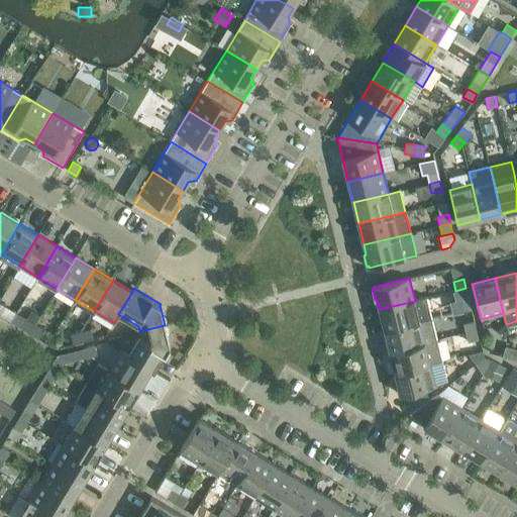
[(457,300),(469,297),(466,288),(455,291),(457,300)]
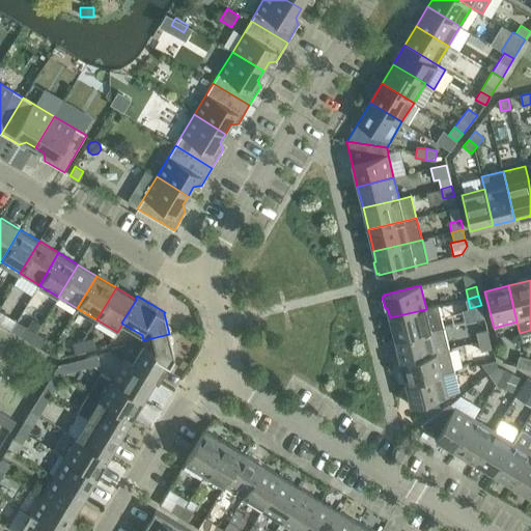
[(438,306),(426,309),(390,317),(395,339),(443,328),(438,306)]
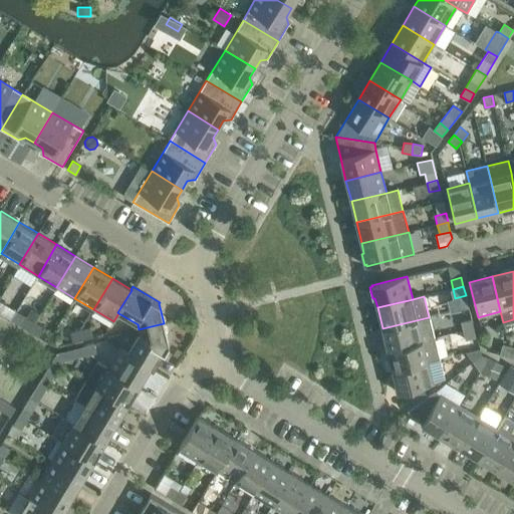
[(25,317),(20,325),(29,331),(34,322),(25,317)]
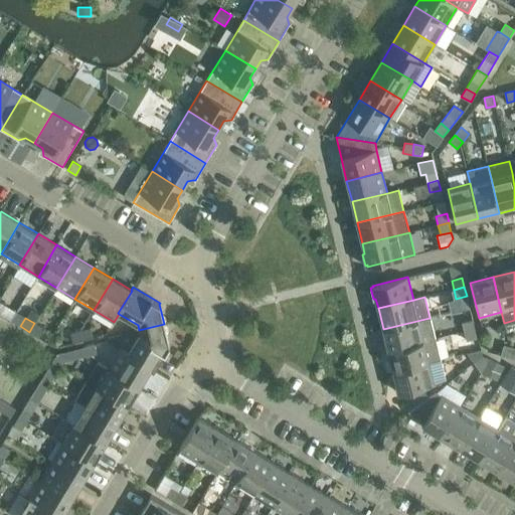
[(430,318),(383,329),(388,350),(436,339),(430,318)]
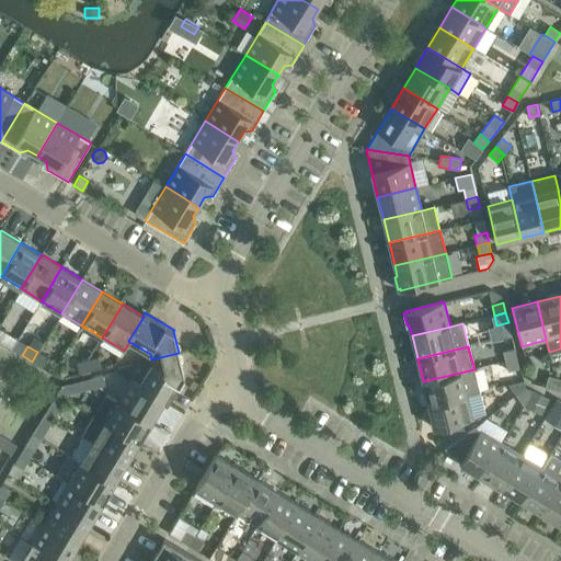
[(515,348),(503,352),(505,361),(517,358),(515,348)]
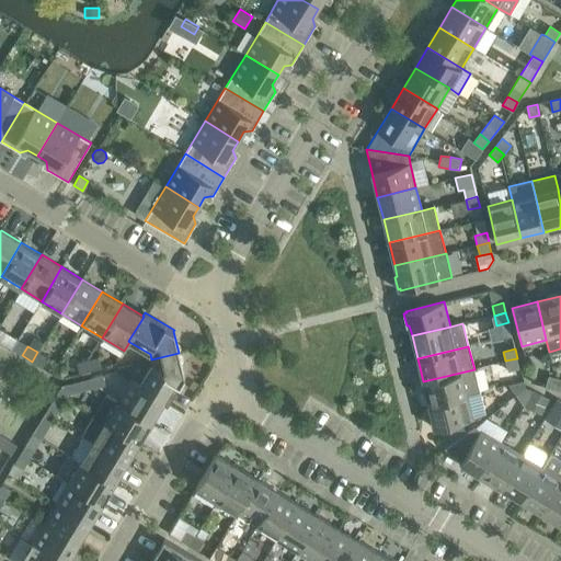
[(42,367),(47,358),(37,352),(32,362),(42,367)]
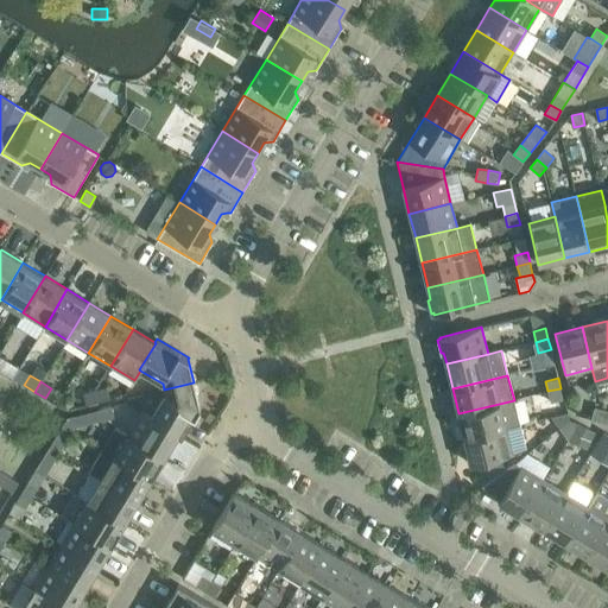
[(165,394),(152,417),(151,418),(178,435),(177,436),(182,438),(201,406),(200,406),(194,382),(164,390),(165,394)]
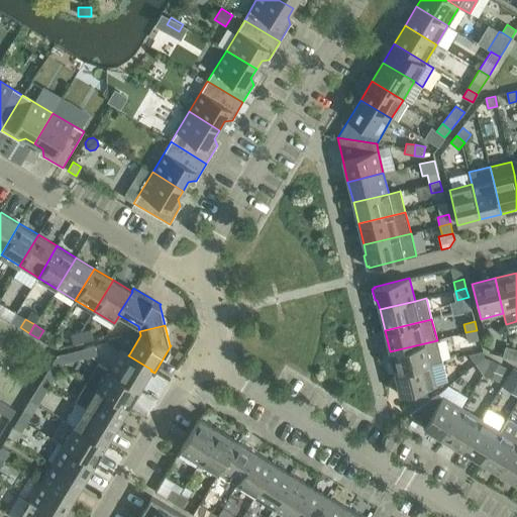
[(94,339),(91,329),(81,332),(83,341),(94,339)]
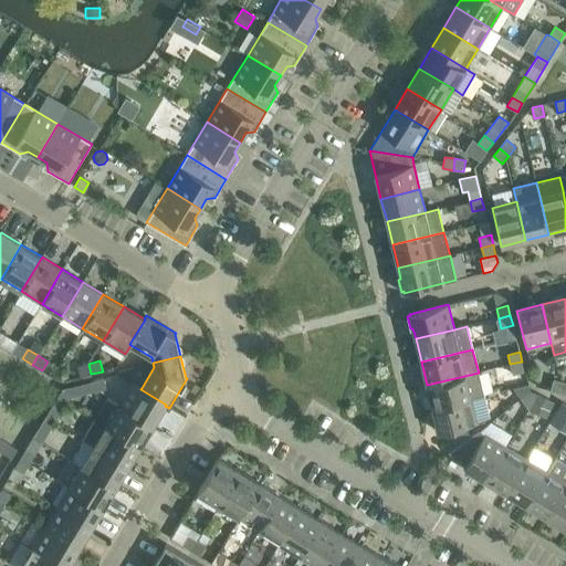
[(513,375),(524,371),(522,362),(510,364),(513,375)]
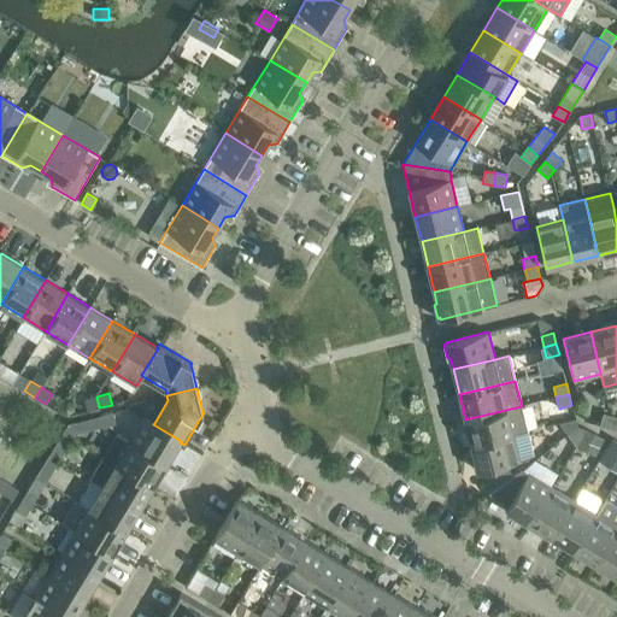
[(84,399),(87,411),(99,407),(97,397),(84,399)]
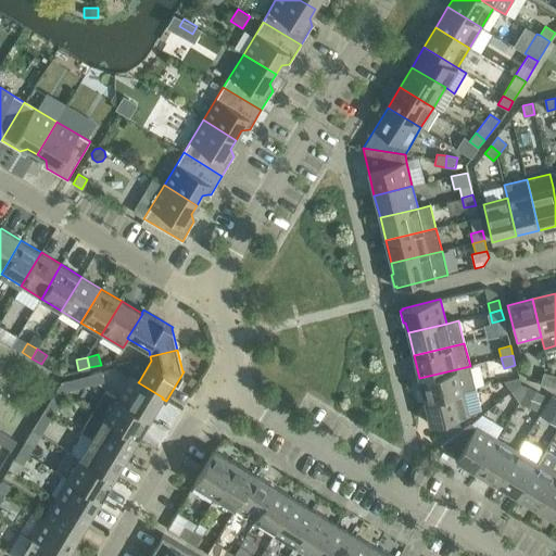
[(470,366),(419,378),(425,401),(463,391),(476,389),(470,366)]
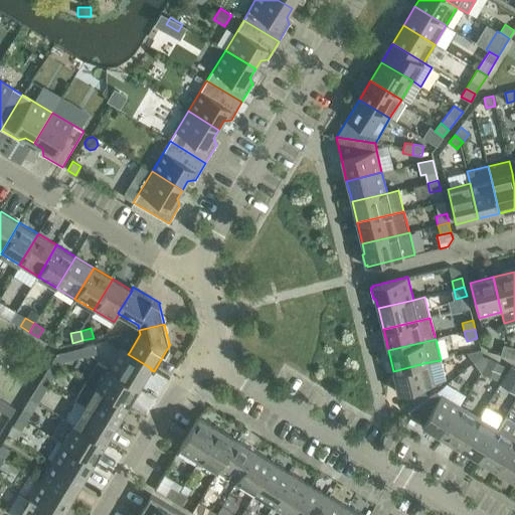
[(97,353),(95,344),(84,346),(87,356),(97,353)]
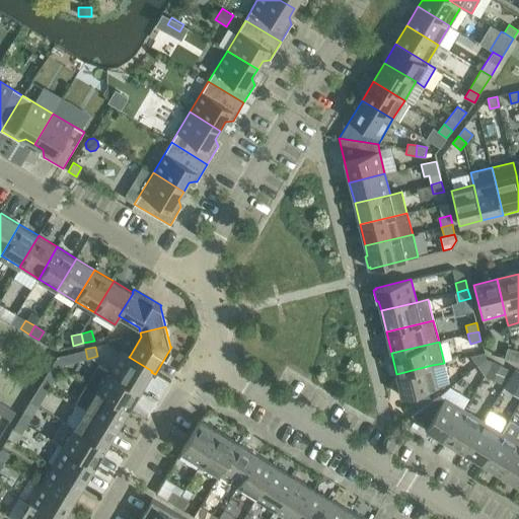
[(508,348),(505,358),(514,361),(517,350),(508,348)]
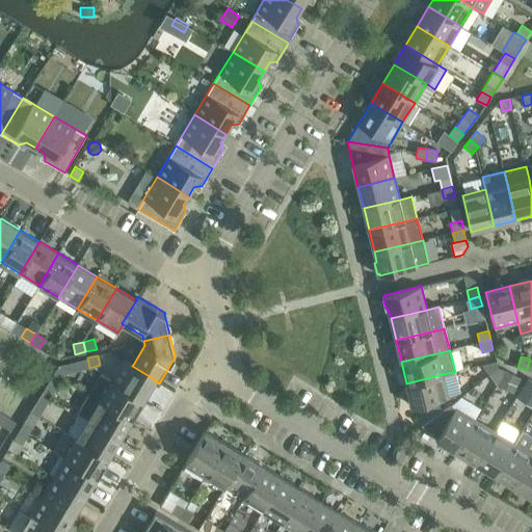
[(133,365),(124,360),(111,379),(143,400),(155,381),(156,380),(132,366),(133,365)]
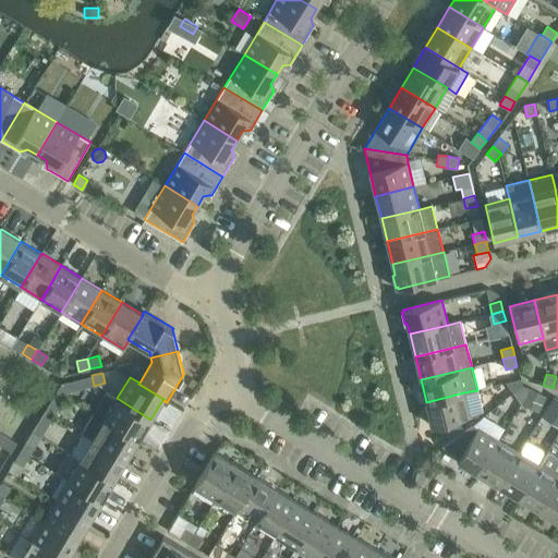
[(521,379),(506,383),(513,393),(522,386),(521,379)]
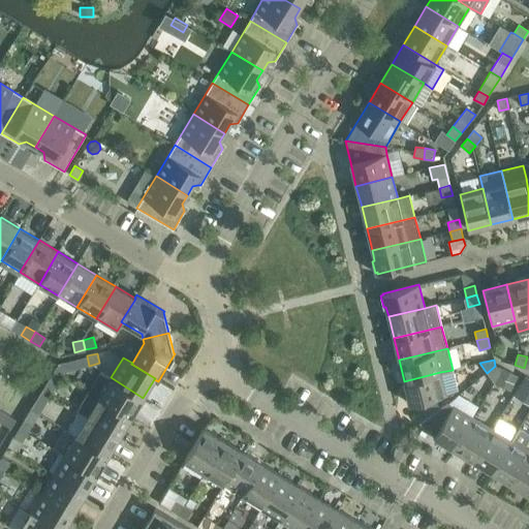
[(495,366),(487,373),(494,382),(501,368),(495,367),(495,366)]
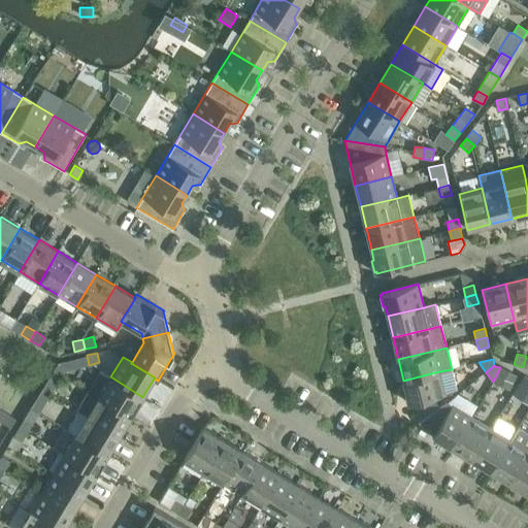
[(495,382),(508,389),(515,375),(501,369),(495,382)]
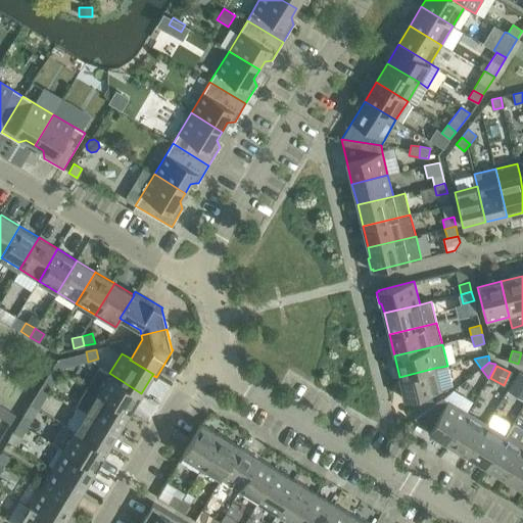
[(89,387),(130,413),(141,393),(109,373),(101,368),(89,387)]
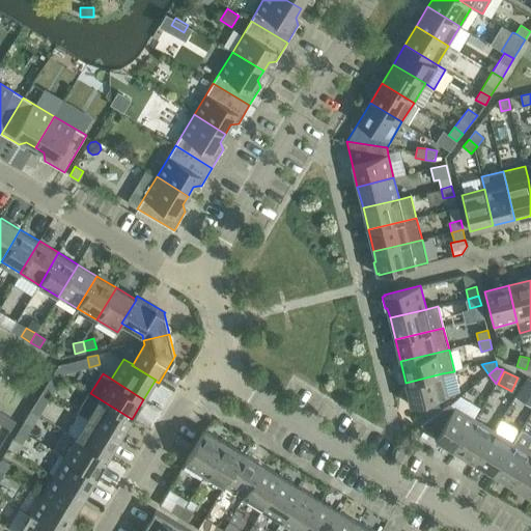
[(412,406),(448,397),(442,373),(406,383),(412,406)]
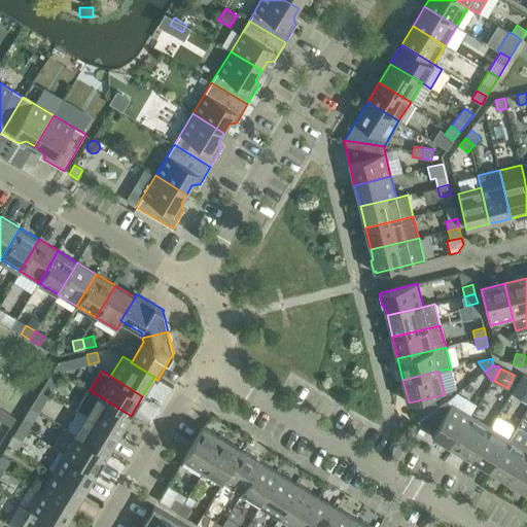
[(41,388),(50,393),(56,384),(47,379),(41,388)]
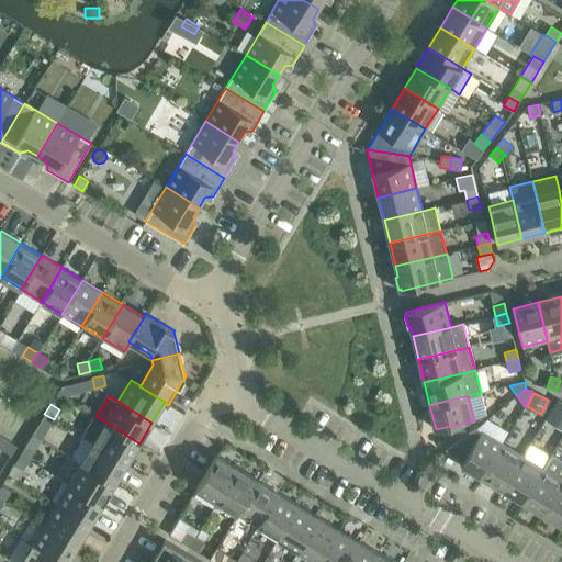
[(38,424),(48,429),(54,419),(44,414),(38,424)]
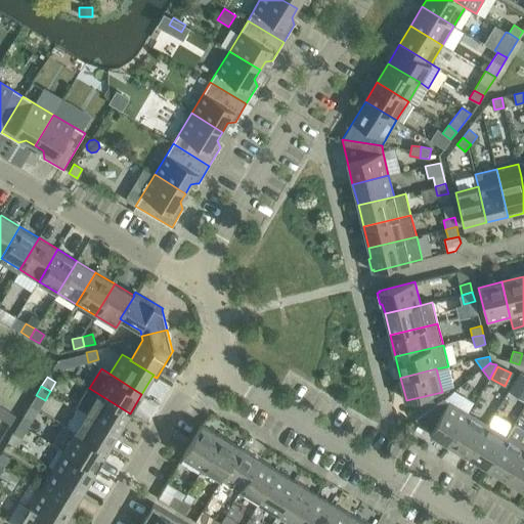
[(87,412),(119,432),(130,413),(89,388),(78,406),(87,412)]
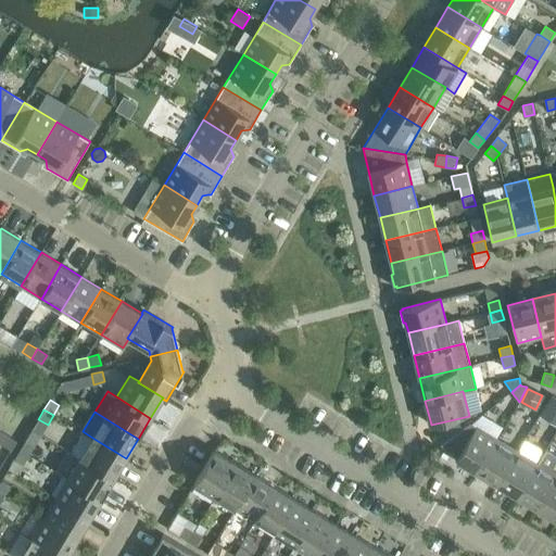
[(458,456),(456,459),(477,472),(497,439),(470,422),(441,445),(458,456)]
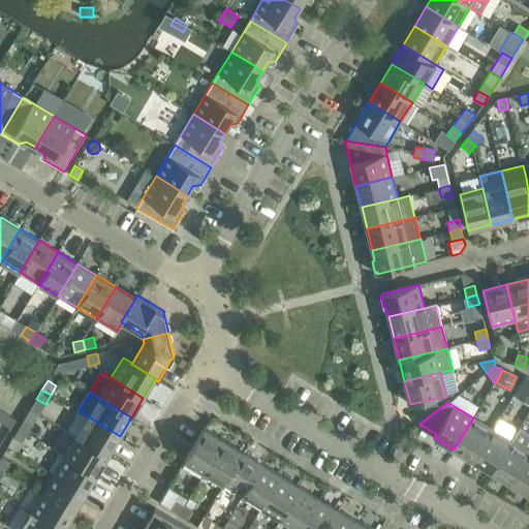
[(437,402),(424,405),(427,417),(441,407),(437,402)]
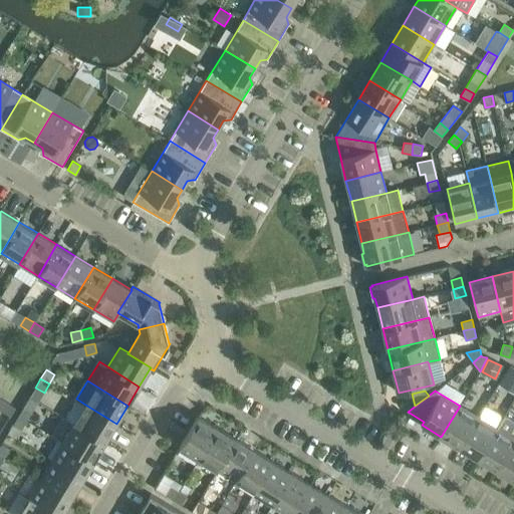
[(85,405),(74,423),(105,443),(116,424),(85,405)]
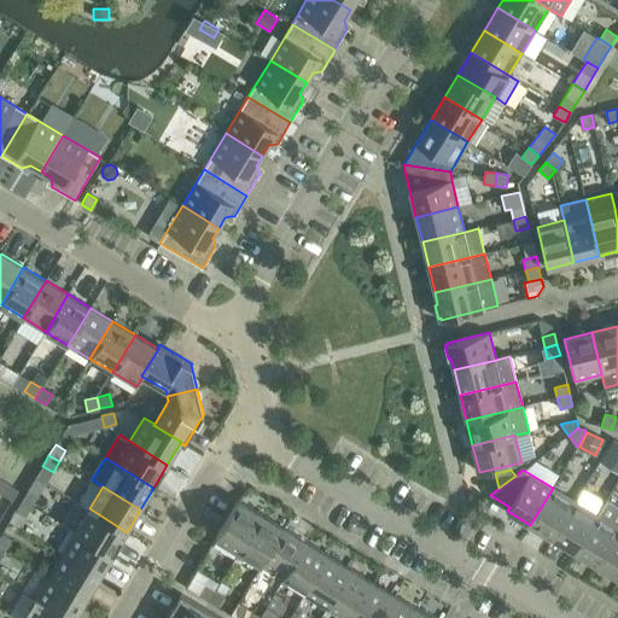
[(553,488),(530,525),(553,538),(576,501),(553,488)]
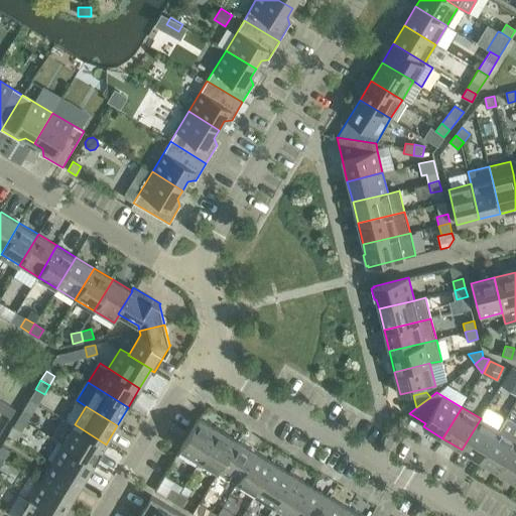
[(32,413),(24,408),(18,417),(27,422),(32,413)]
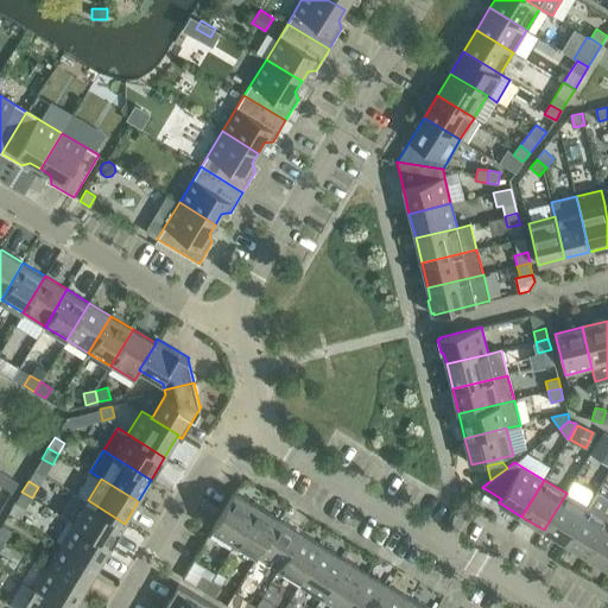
[(16,502),(25,508),(32,498),(21,492),(16,502)]
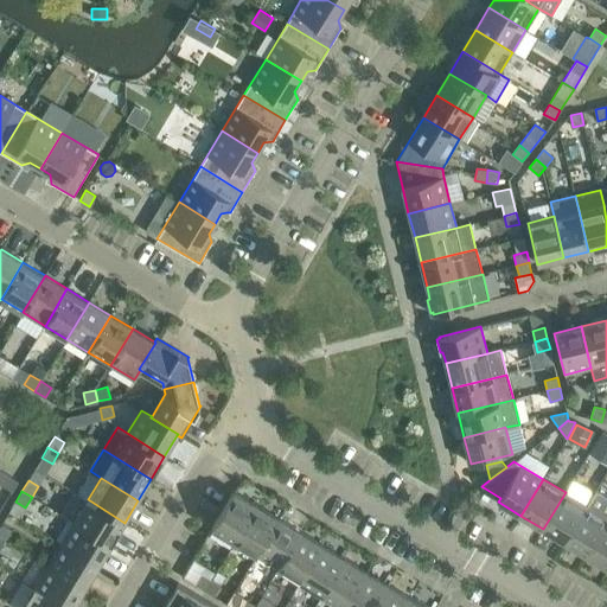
[(606,498),(595,491),(587,505),(564,542),(587,555),(606,522),(606,498)]
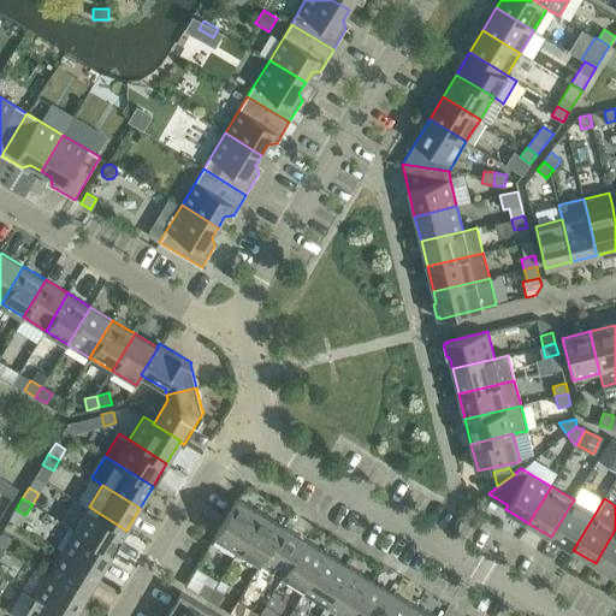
[(237,499),(214,535),(238,550),(261,513),(237,499)]
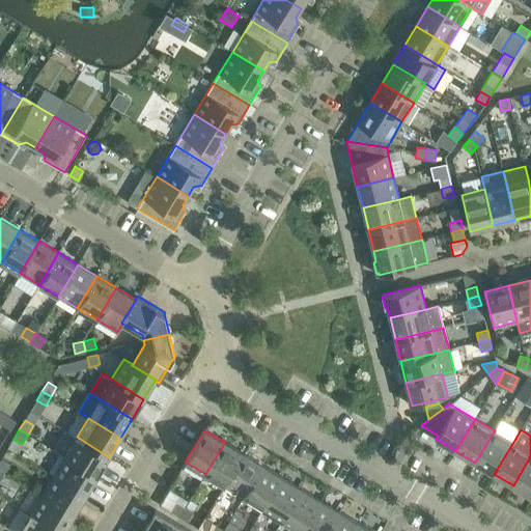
[(495,430),(475,463),(494,474),(513,442),(495,430)]
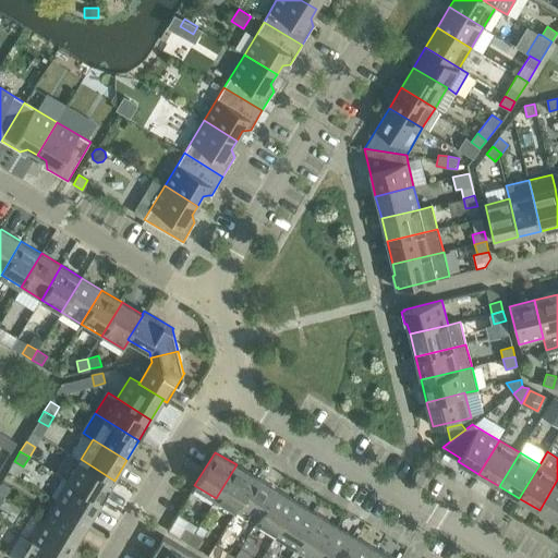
[(68,480),(102,500),(114,481),(81,459),(68,480)]
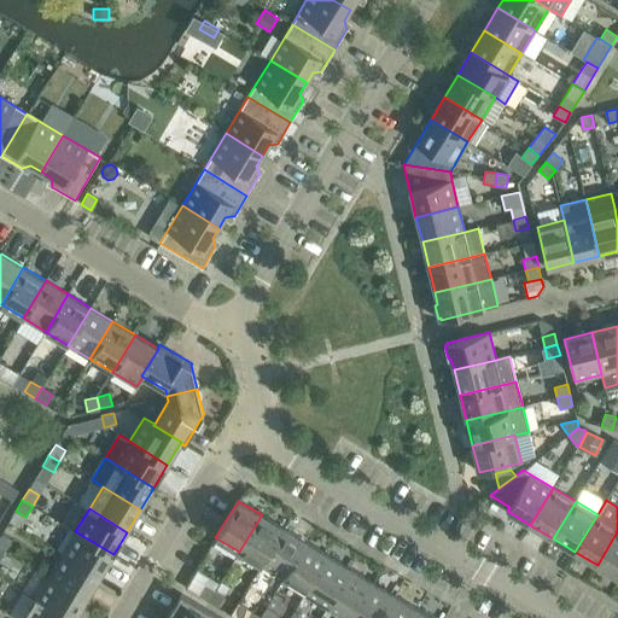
[(261,565),(284,528),(262,514),(239,552),(261,565)]
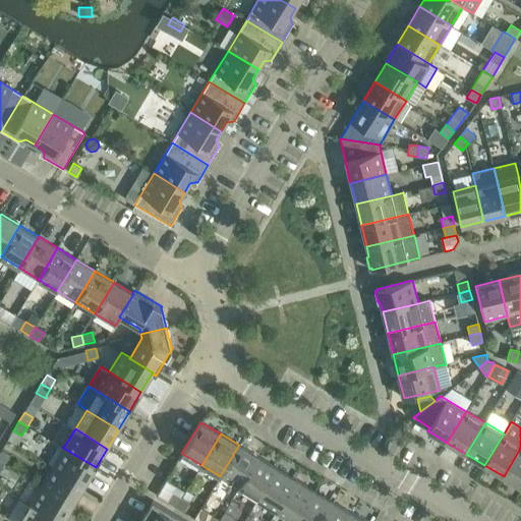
[(239,487),(258,457),(239,445),(220,476),(239,487)]
